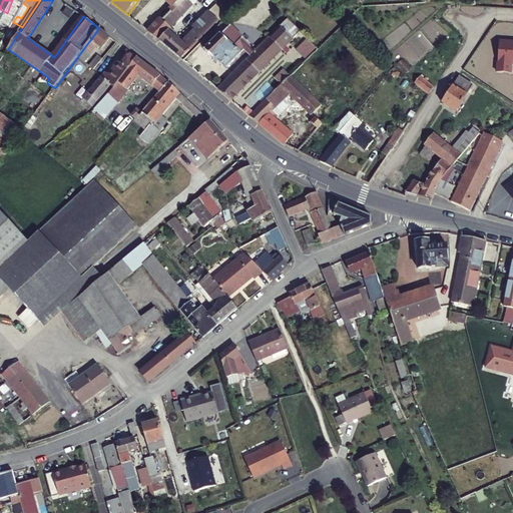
[(179,8),(182,12),(192,2),(190,0),(179,0),(175,5),(179,8)]
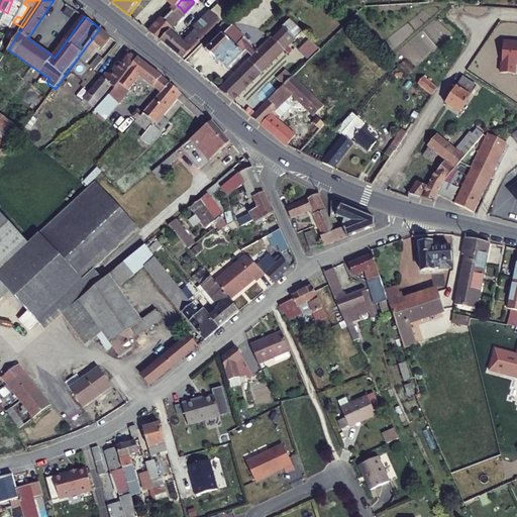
[(181,8),(177,5),(149,31),(162,40),(172,31),(177,26),(171,19),(181,8)]
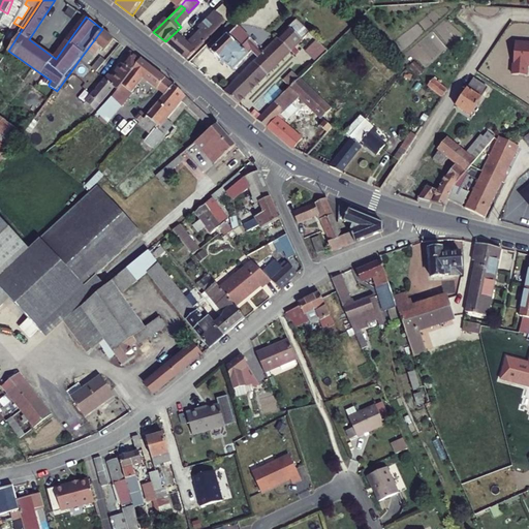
[(181,27),(192,17),(188,12),(185,8),(175,20),(181,27)]
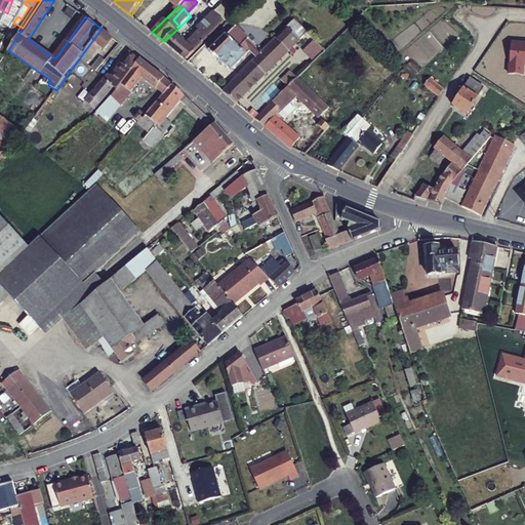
[(164,41),(186,61),(225,21),(215,11),(198,28),(200,31),(188,43),(174,32),(164,41)]
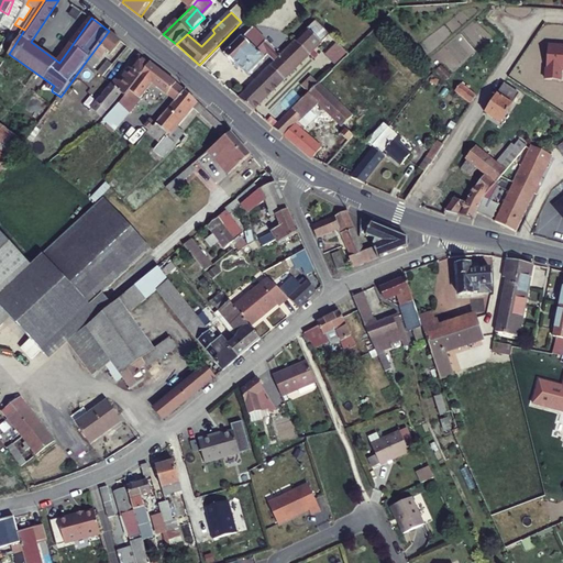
[(12,13),(8,20),(14,23),(18,17),(12,13)]
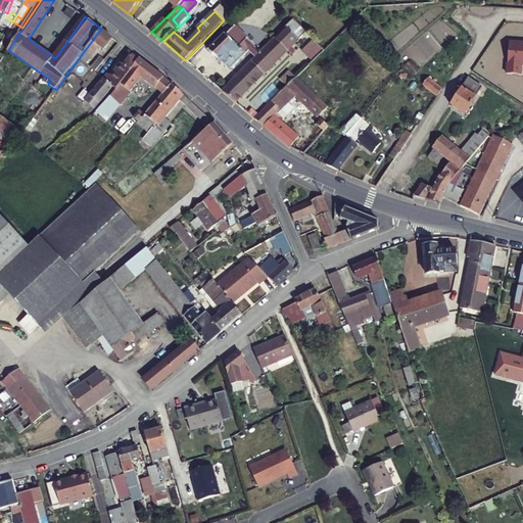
[(263,49),(256,55),(221,90),(236,102),(292,46),(307,32),(294,17),(263,49)]
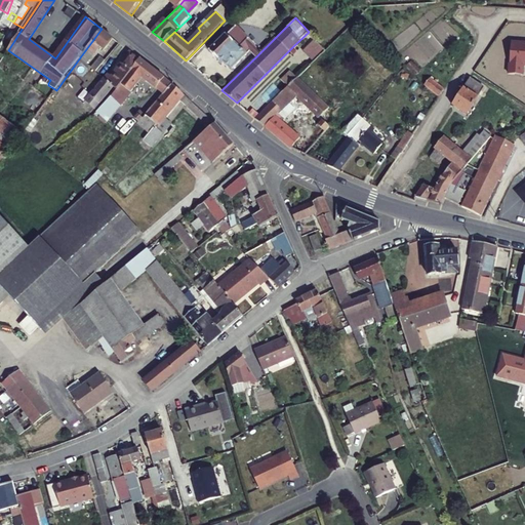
[(233,69),(252,50),(257,55),(264,49),(235,26),(209,52),(219,61),(220,59),(233,69)]
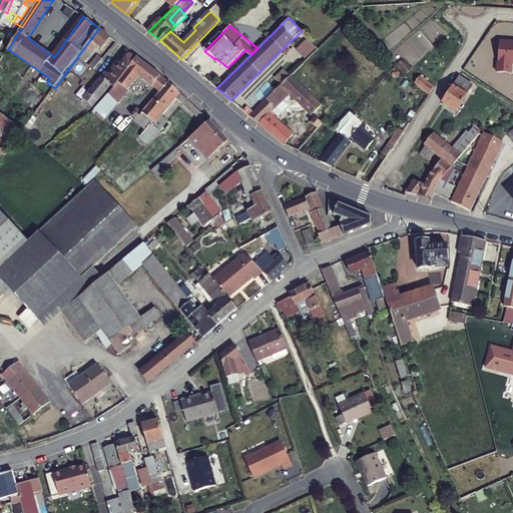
[(102,48),(111,37),(99,28),(78,56),(85,61),(97,45),(102,48)]
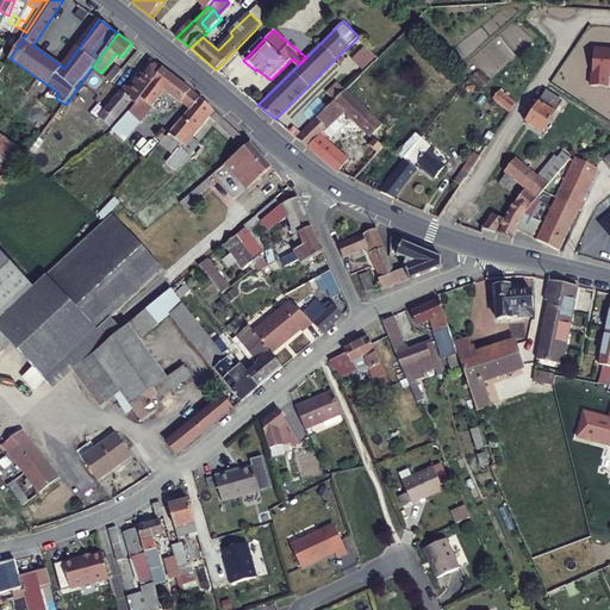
[(378,57),(359,37),(341,54),(360,75),(378,57)]
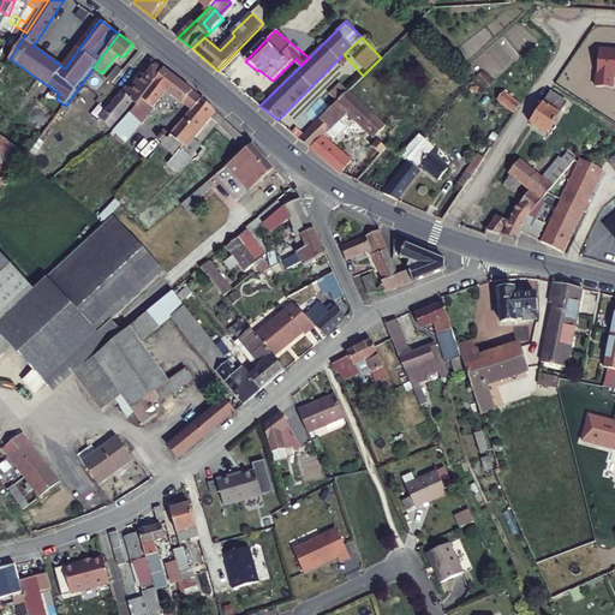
[(614,76),(614,49),(598,49),(595,87),(611,88),(613,76),(614,76)]
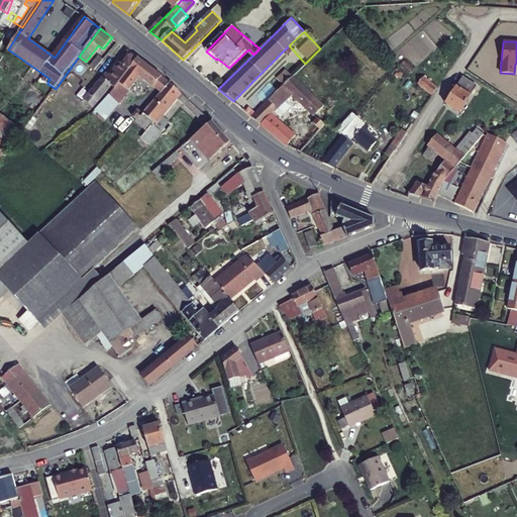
[(114,86),(138,59),(128,50),(109,74),(106,71),(83,98),(92,106),(112,85),(114,86)]
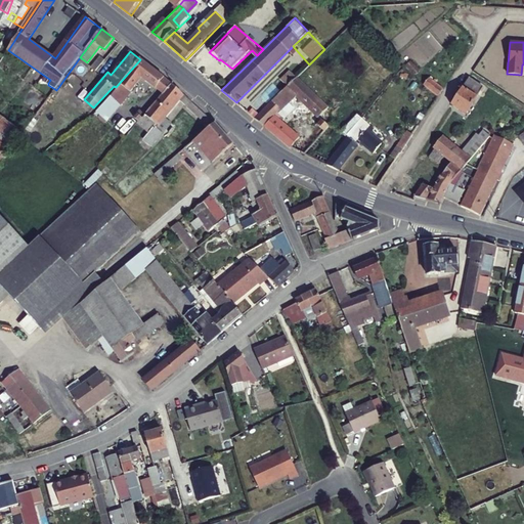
[(96,72),(105,60),(101,57),(92,68),(96,72)]
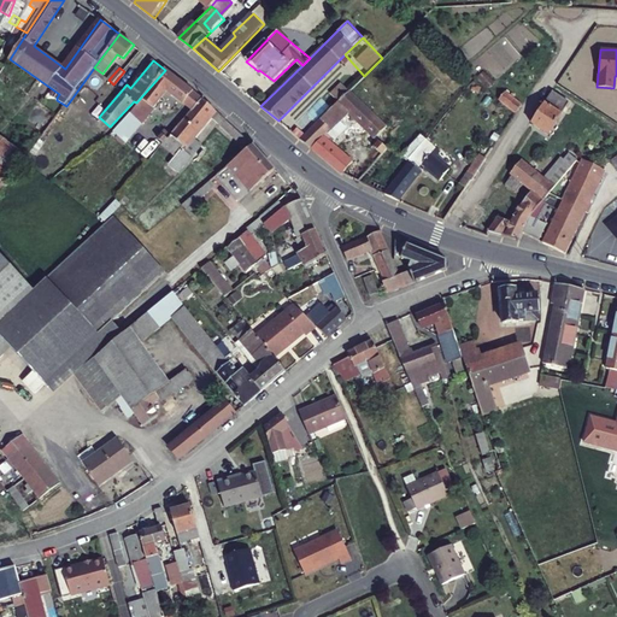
[(168,89),(192,110),(201,98),(166,69),(165,70),(136,103),(130,111),(113,129),(125,140),(141,121),(168,89)]
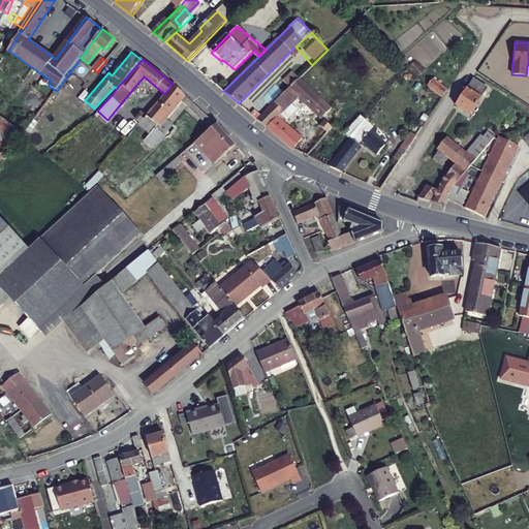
[(300,78),(292,70),(283,80),(290,86),(300,78)]
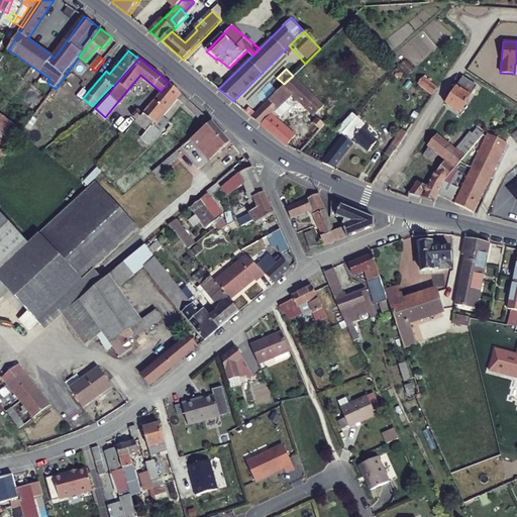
[(293,93),(315,115),(324,106),(293,76),(284,84),(255,111),(253,113),(250,115),(286,145),(287,143),(295,135),(275,116),(278,113),(276,110),(281,105),(286,110),(292,104),(287,99),(293,93)]
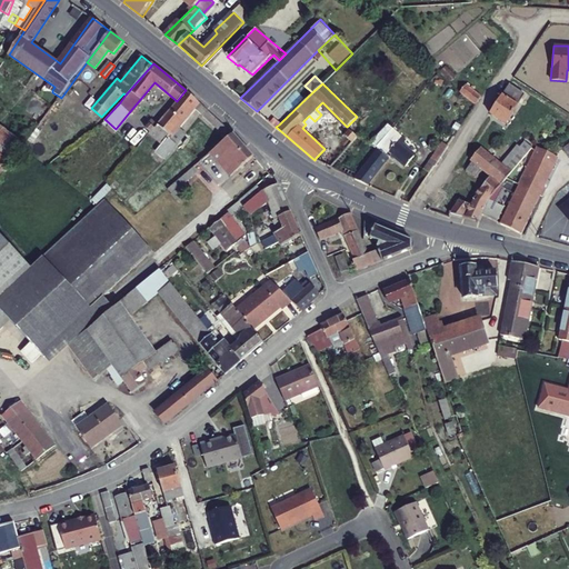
[(476,105),(480,97),(466,85),(460,91),(476,105)]
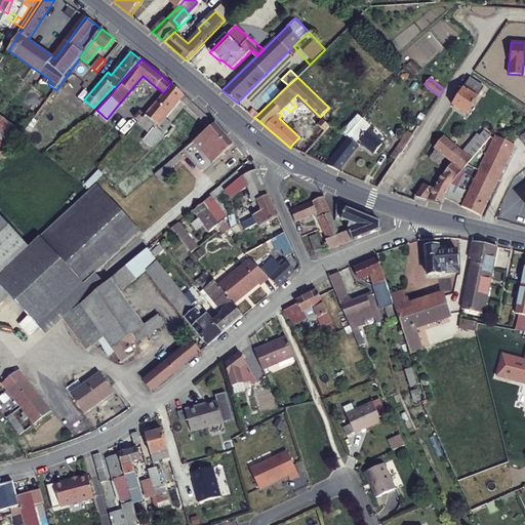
[(469,78),(463,87),(478,96),(484,87),(469,78)]
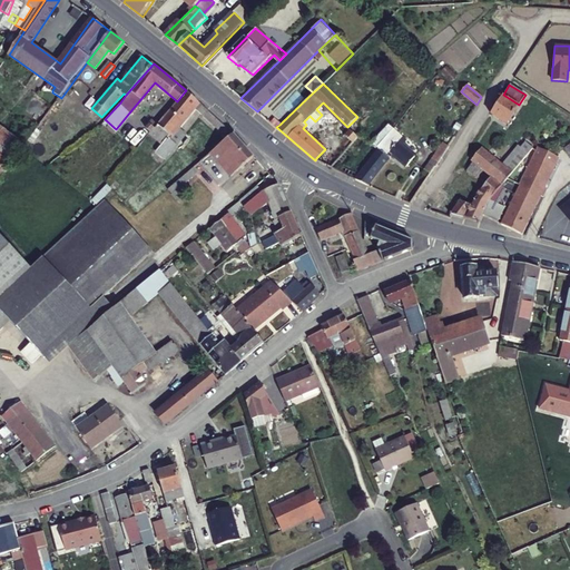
[(163,133),(166,136),(197,101),(186,90),(177,101),(158,124),(165,130),(163,133)]
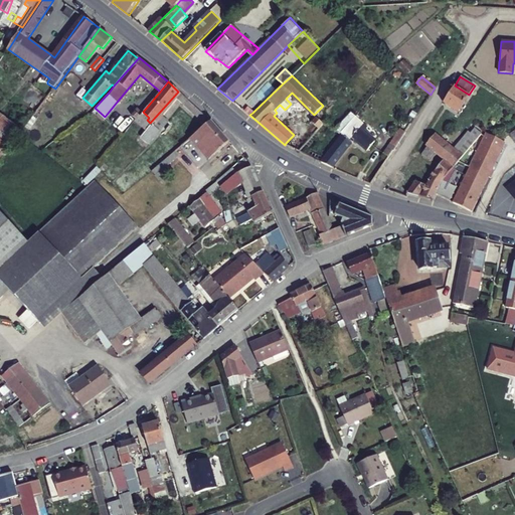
[(444,103),(458,112),(469,95),(455,86),(444,103)]
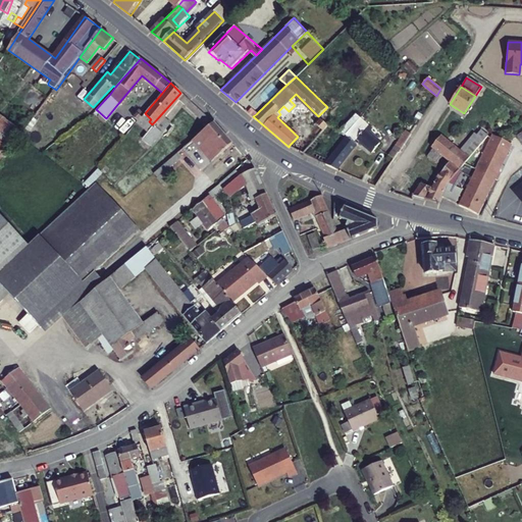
[(258,112),(251,106),(246,111),(253,116),(256,114),(258,112)]
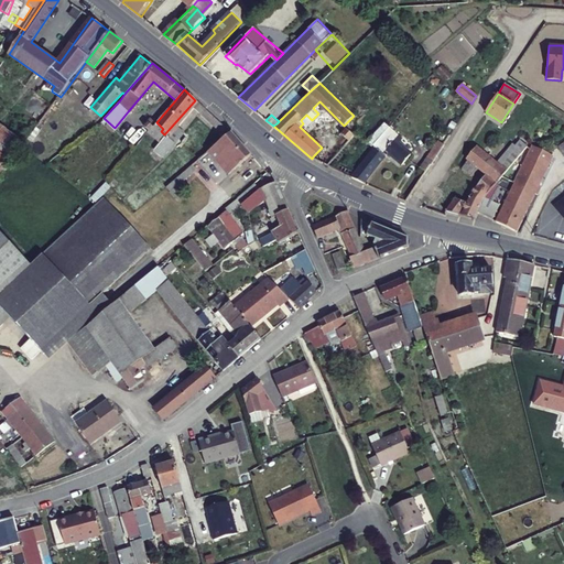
[(212,123),(225,137),(231,132),(216,118),(212,123)]
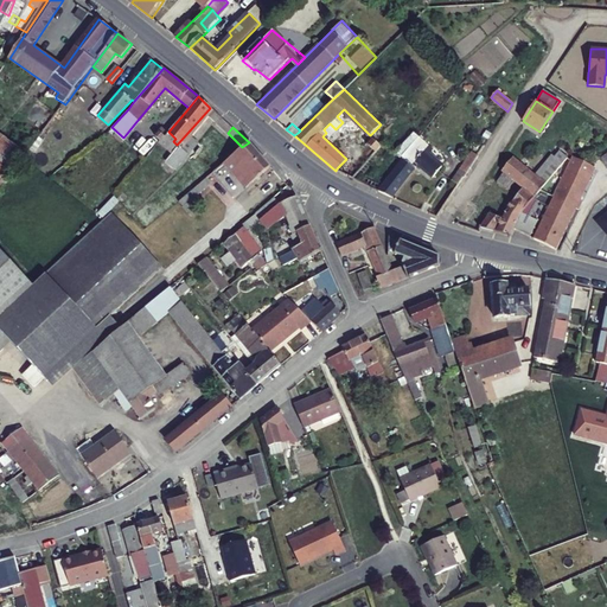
[(0,135),(0,190),(24,158),(27,154),(0,135)]
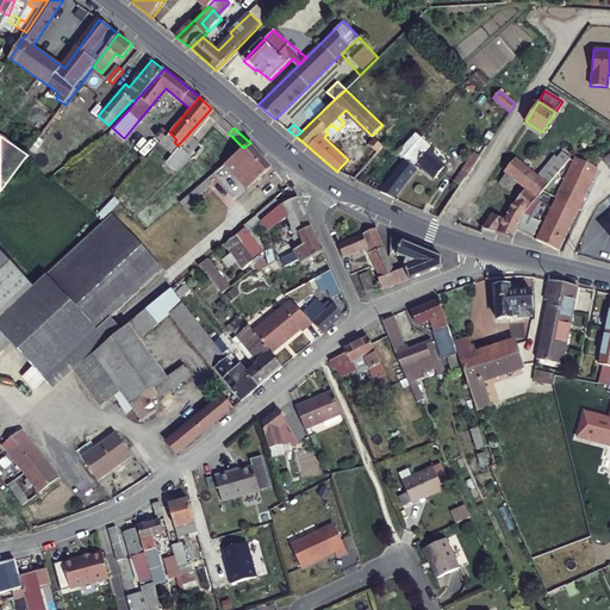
[(375,139),(369,145),(377,154),(384,148),(375,139)]
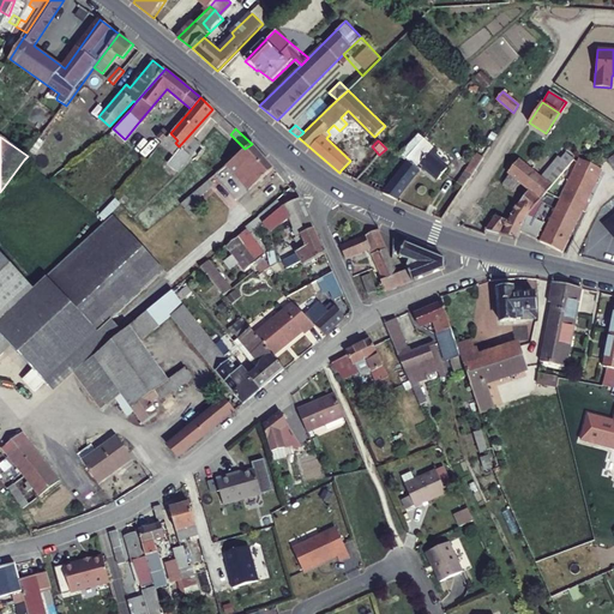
[(260,152),(252,144),(245,149),(227,164),(250,190),(275,168),(269,161),(260,152)]
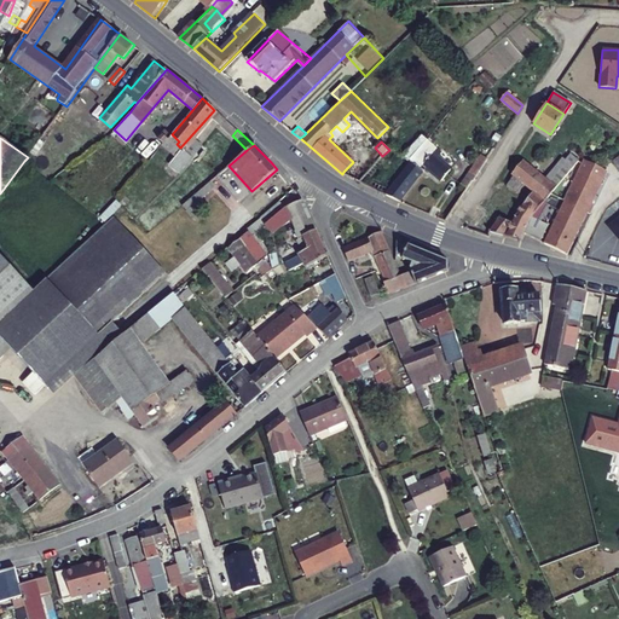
[(428,168),(444,180),(453,167),(424,145),(417,155),(386,195),(401,202),(428,168)]
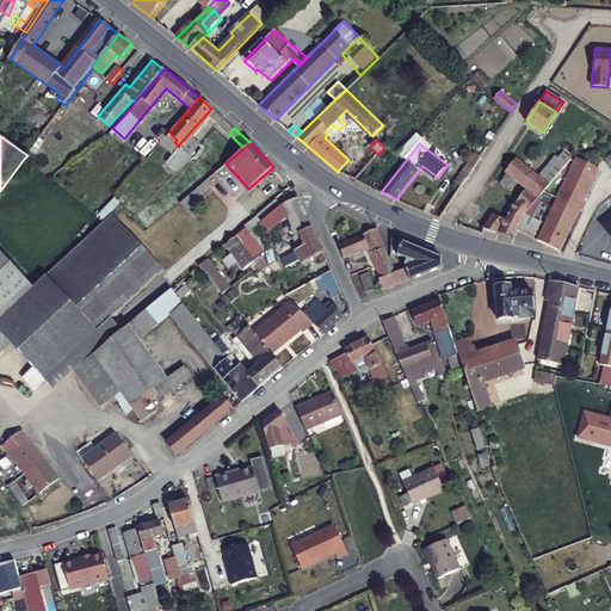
[(177,170),(189,155),(178,146),(166,160),(177,170)]
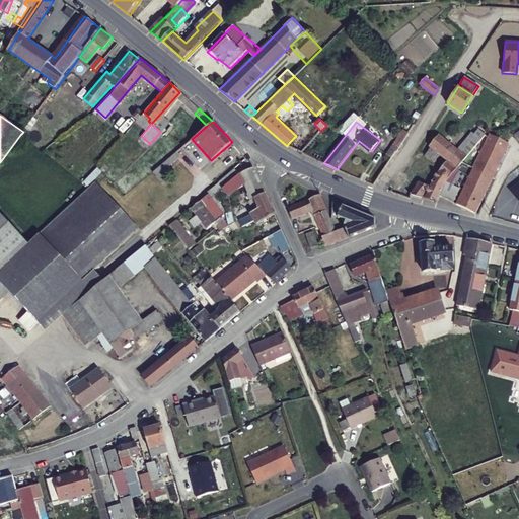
[(473,132),(458,147),(468,154),(486,134),(478,127),(474,133),(473,132)]
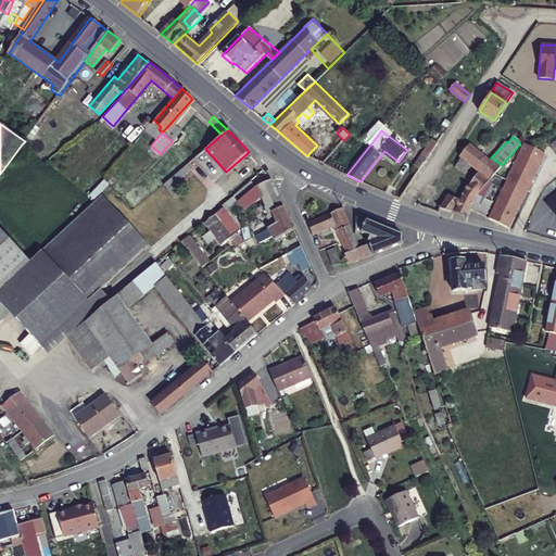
[(432,138),(400,196),(422,207),(454,151),(432,138)]
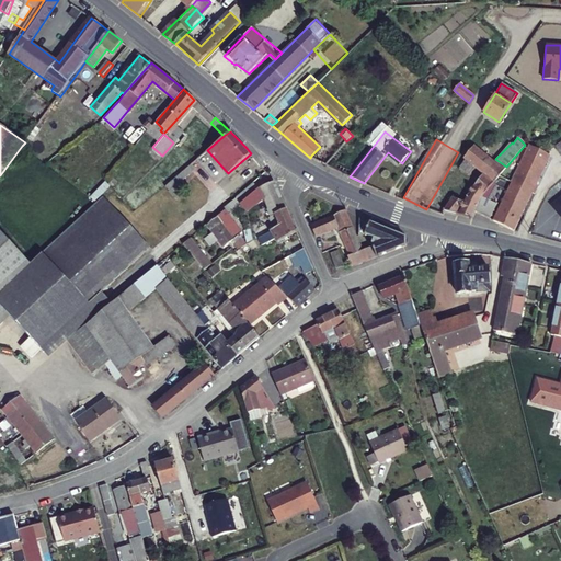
[(472,217),(474,212),(477,207),(481,197),(482,195),(506,167),(495,159),(473,145),(464,159),(466,160),(460,168),(471,174),(476,168),(484,173),(467,196),(465,202),(459,215),(472,217)]
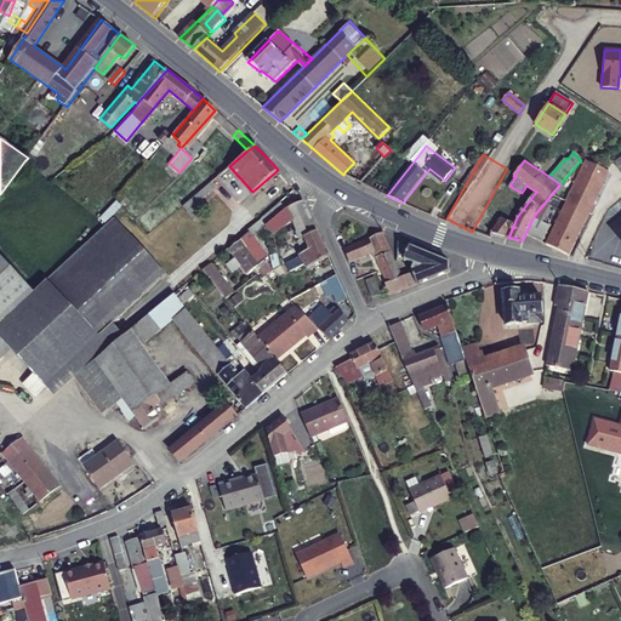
[(586,160),(567,201),(565,201),(588,212),(610,167),(605,165),(604,167),(586,160)]
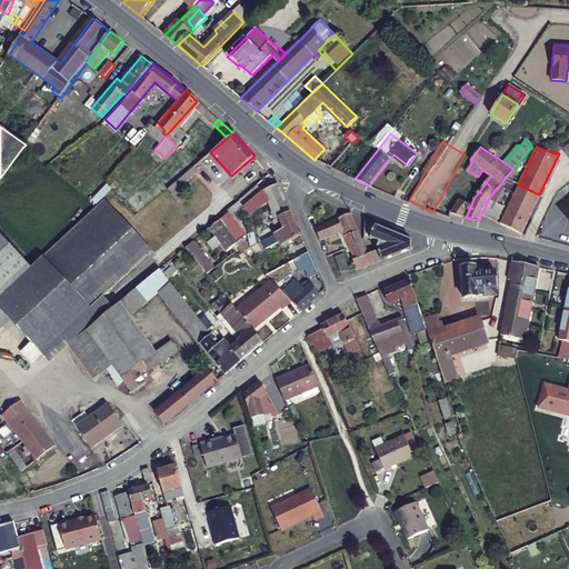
[(219,185),(228,177),(209,153),(167,188),(176,199),(209,172),(219,185)]
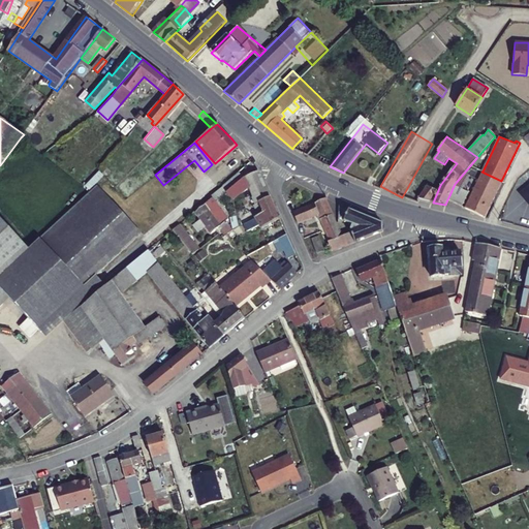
[(258,172),(244,177),(248,187),(255,201),(253,203),(258,213),(254,214),(260,227),(280,218),(260,173),(258,172)]
